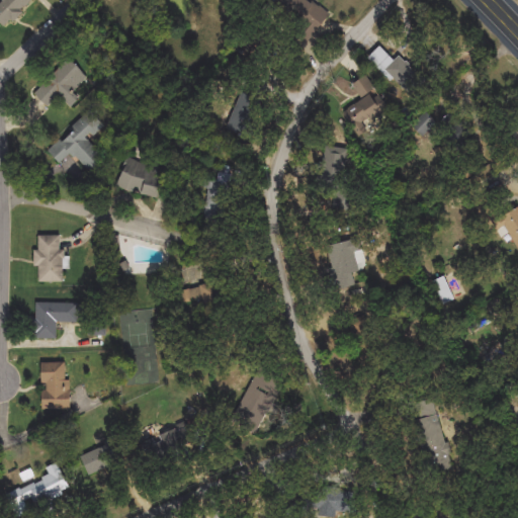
[(5,29),(0,23),(0,3),(3,0),(33,0),(34,1),(5,29)]
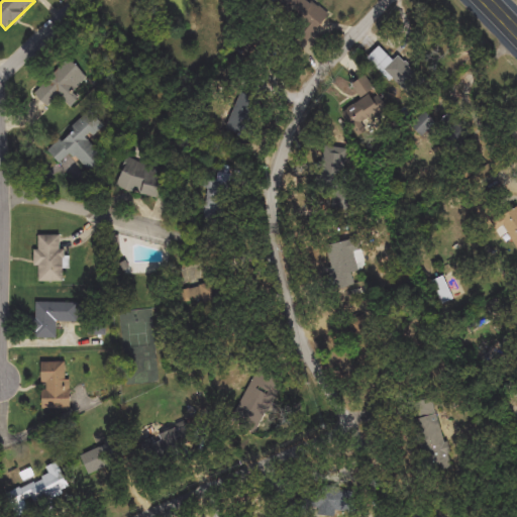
[(274,6),(278,0),(313,0),(332,13),(316,35),(274,6)]
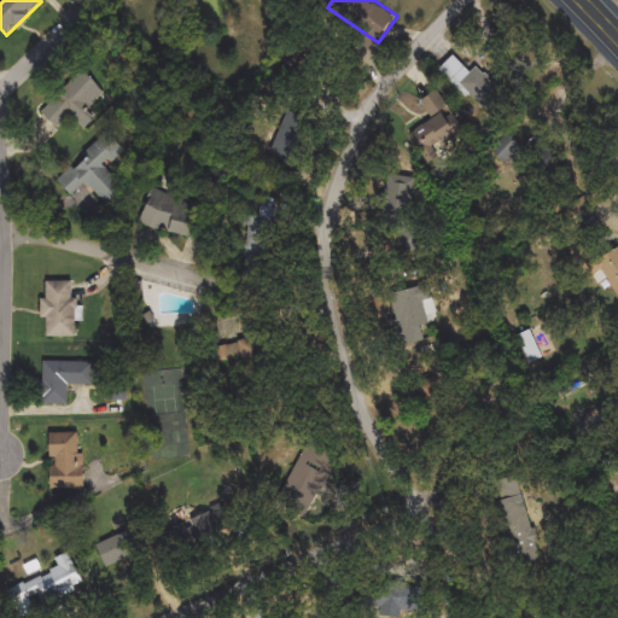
[(462,54),(502,94),(485,111),(445,71),(462,54)]
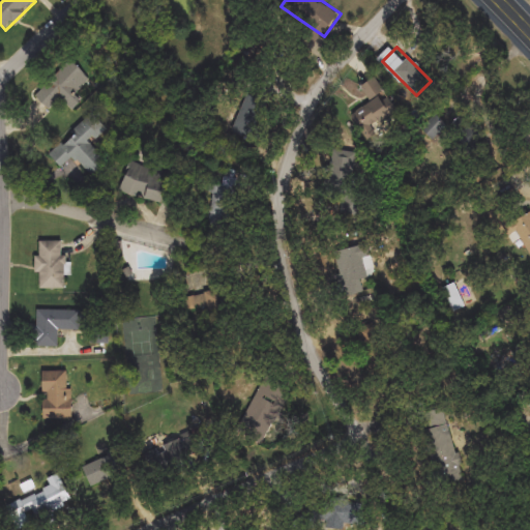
[(76,94),(83,101),(74,110),(61,98),(49,112),(34,97),(70,60),(90,80),(76,94)]
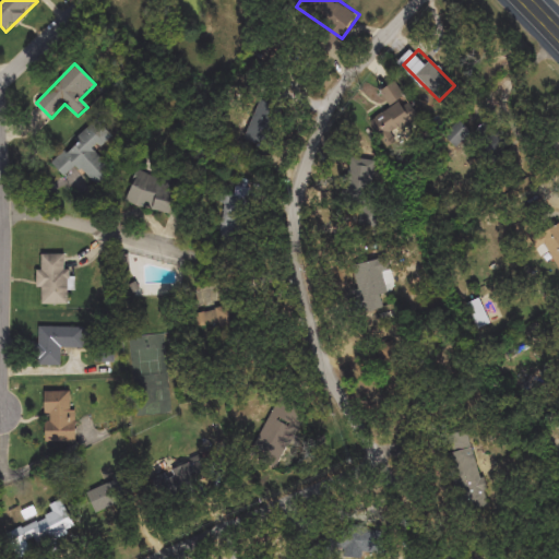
[(421,117),(400,140),(383,123),(406,100),(421,117)]
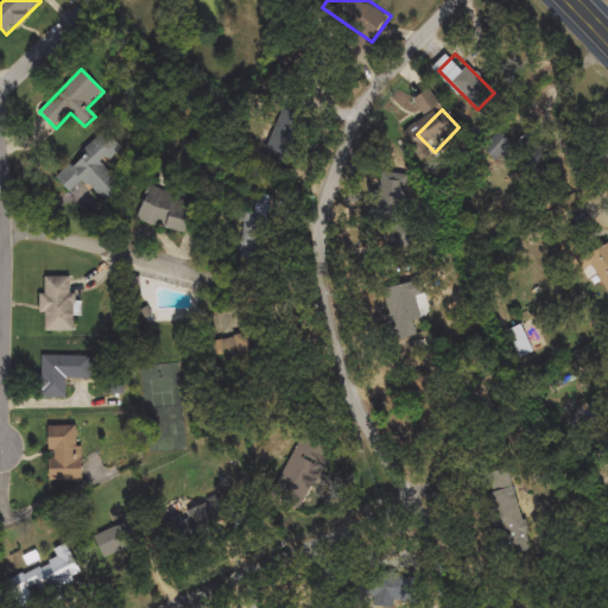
[(309,120),(290,162),(267,151),(286,111),(309,120)]
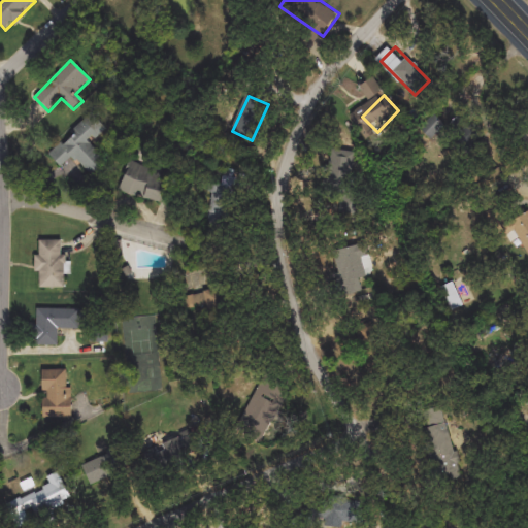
[(107,129),(92,143),(109,164),(94,177),(75,156),(62,168),(48,153),(94,114),(107,129)]
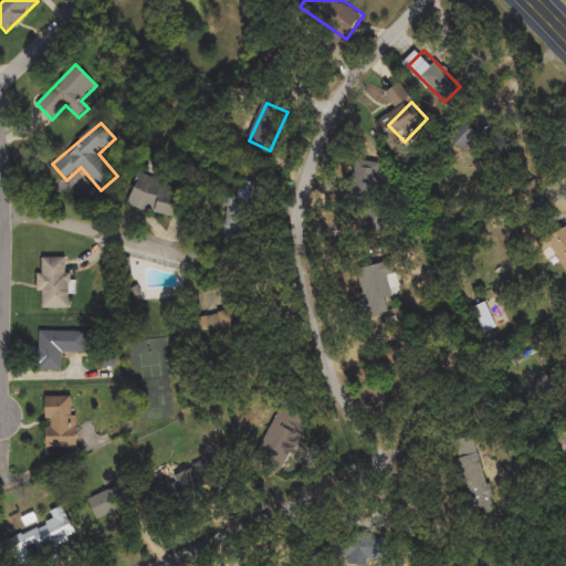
[(376,205),(352,201),(357,159),(383,163),(376,205)]
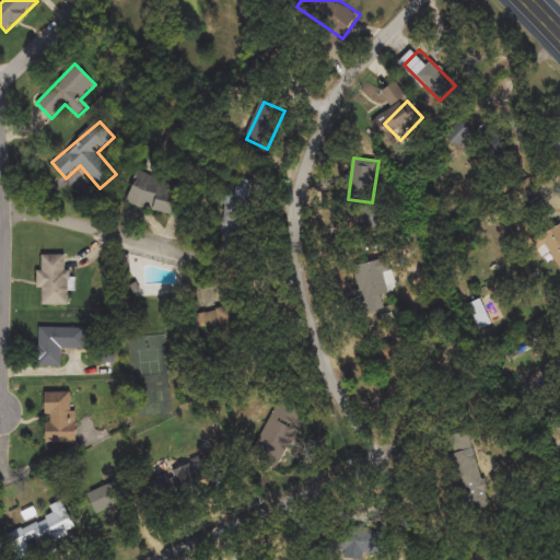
[(181,184),(170,216),(128,202),(138,171),(181,184)]
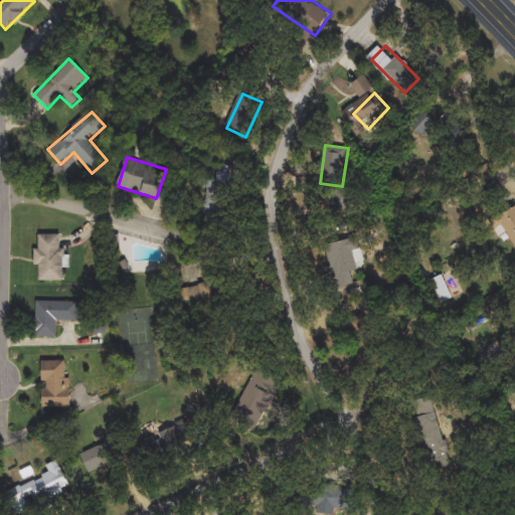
[(219,180),(219,170),(230,171),(229,221),(205,220),(206,180),(219,180)]
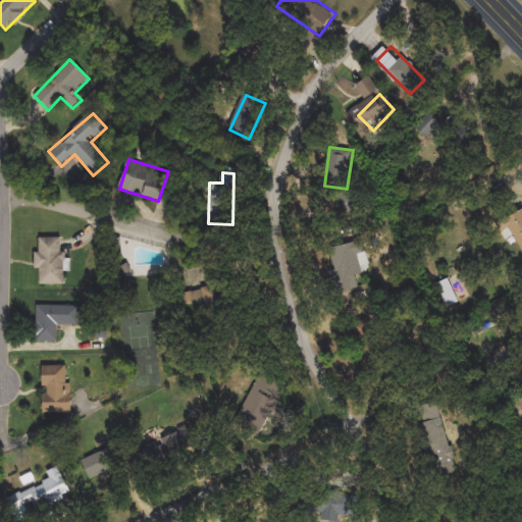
[(521,254),(506,221),(521,213),(521,254)]
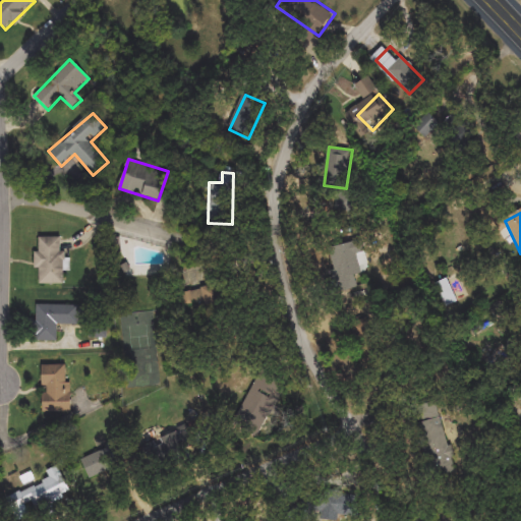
[(63,285),(38,285),(39,238),(64,238),(63,285)]
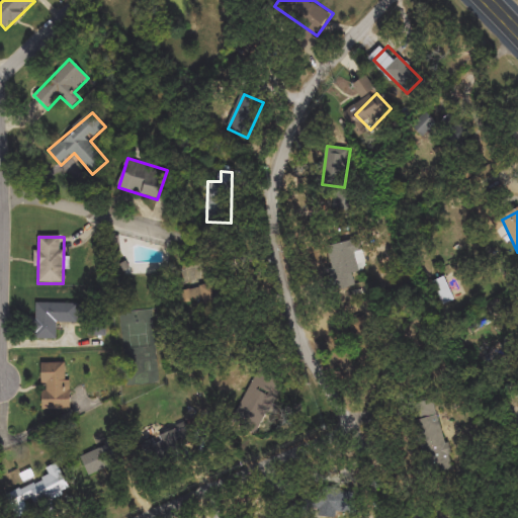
[(362,273),(339,279),(330,248),(352,241),(362,273)]
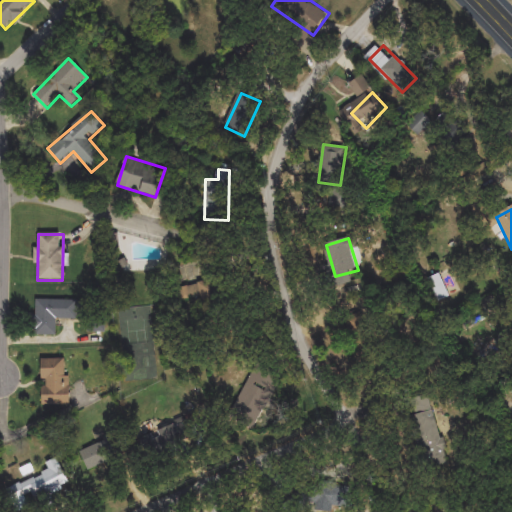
[(120,269),(114,260),(122,255),(128,264),(120,269)]
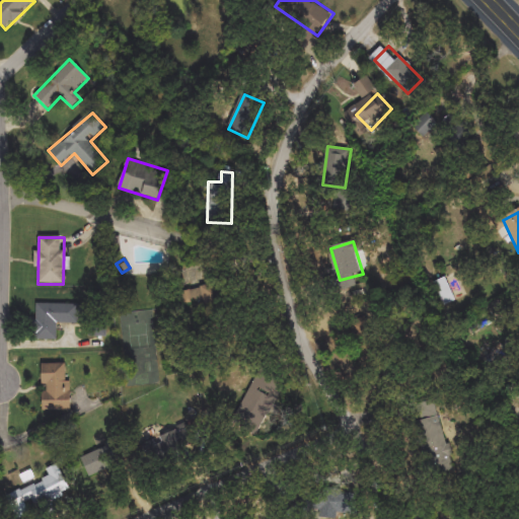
[(435,283),(446,278),(457,301),(445,306),(435,283)]
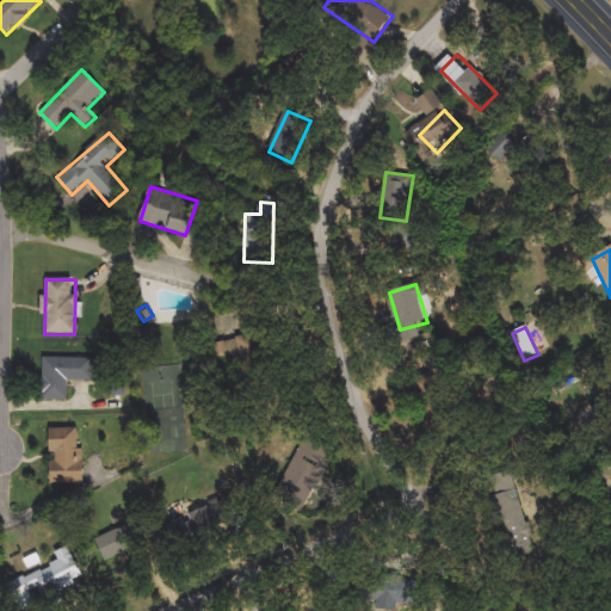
[(260,337),(264,368),(221,374),(217,343),(260,337)]
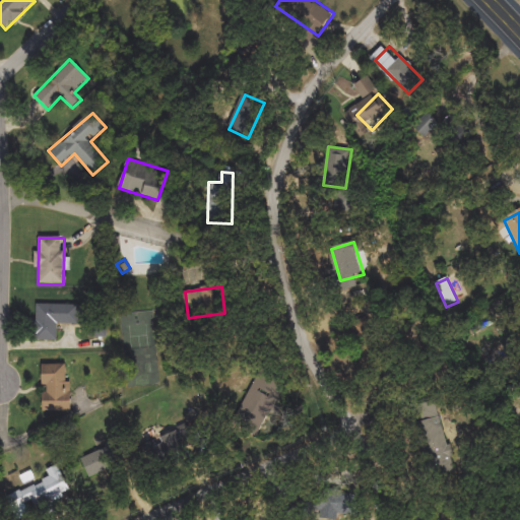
[(57,340),(36,340),(37,305),(81,306),(80,324),(58,324),(57,340)]
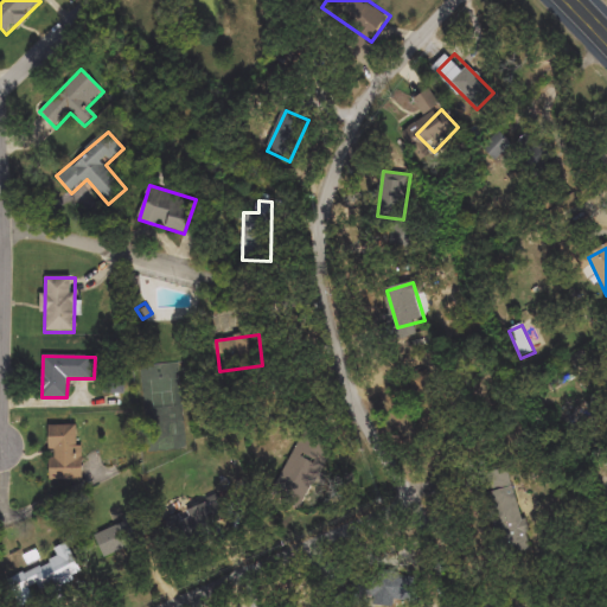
[(432,433),(410,379),(441,366),(464,420),(432,433)]
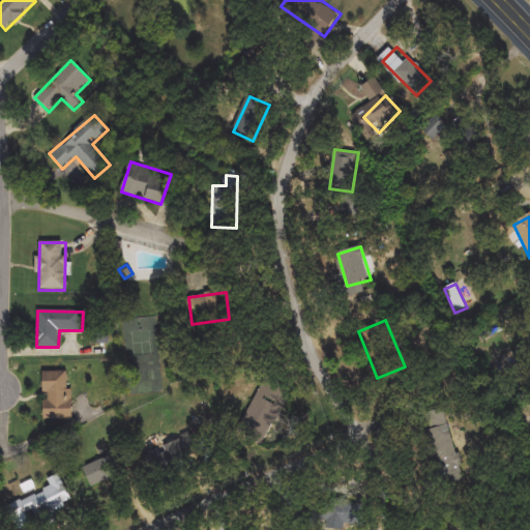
[(110,344),(94,344),(94,330),(110,330),(110,344)]
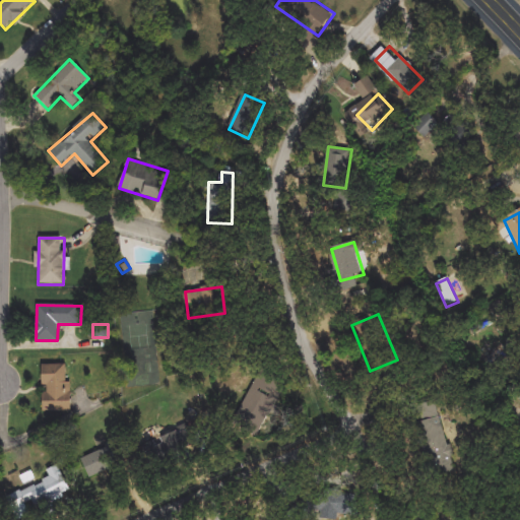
[(70,411),(43,411),(43,365),(70,365),(70,411)]
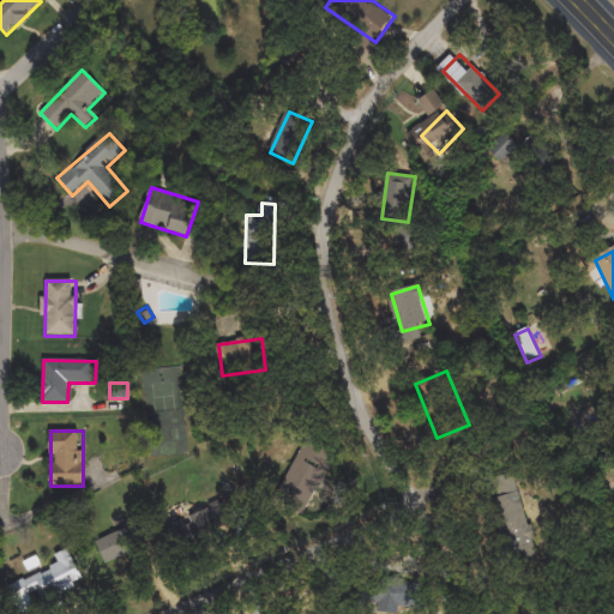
[(332,463),(298,497),(281,480),(314,446),(332,463)]
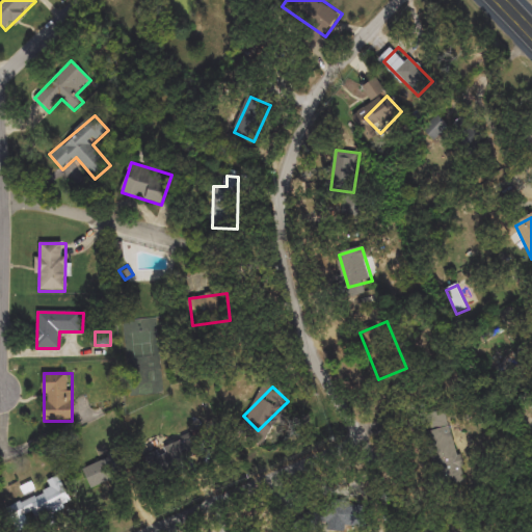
[(138,456),(189,430),(201,454),(150,479),(138,456)]
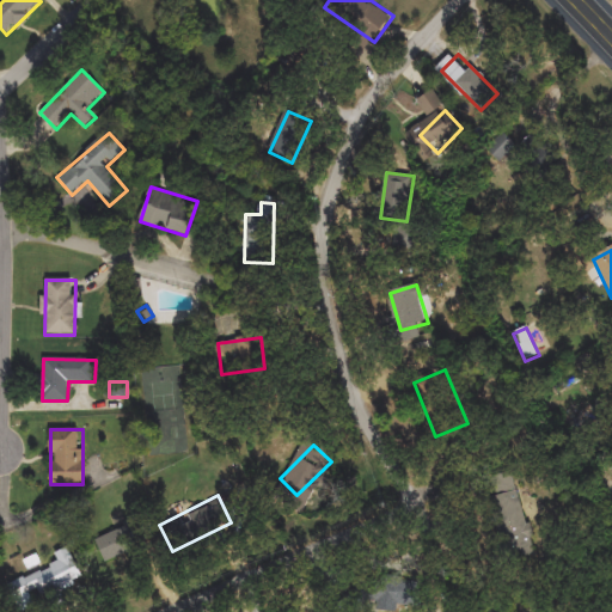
[(538,555),(516,562),(499,503),(520,496),(538,555)]
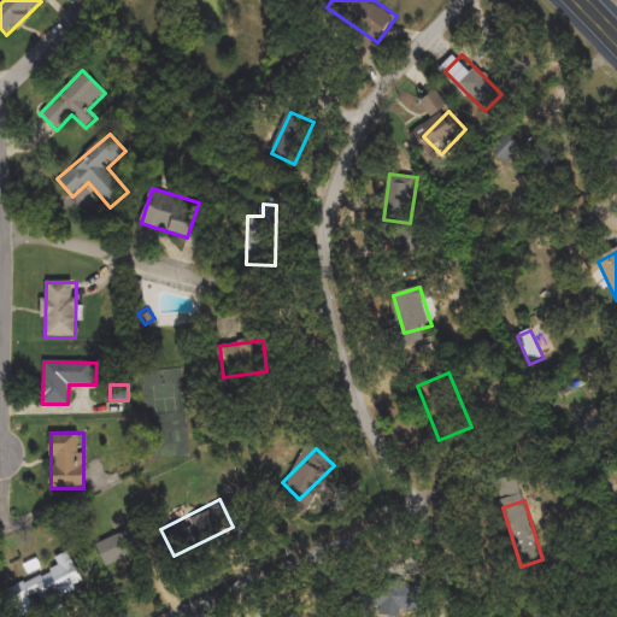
[(99,575),(86,545),(135,523),(148,553),(99,575)]
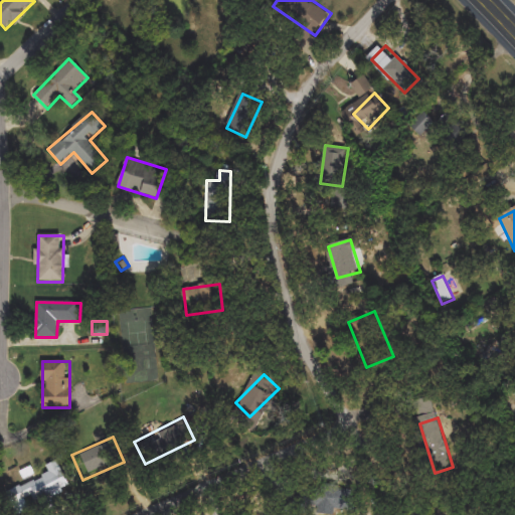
[(36,502),(34,498),(26,501),(29,510),(17,514),(9,491),(50,476),(46,465),(59,461),(69,490),(36,502)]
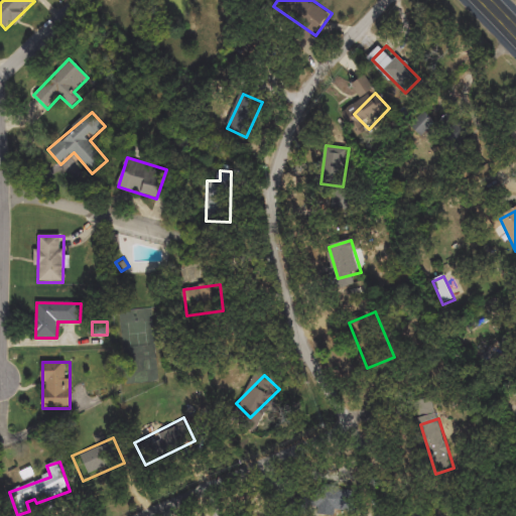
[(303,513),(304,487),(350,488),(349,515),(303,513)]
